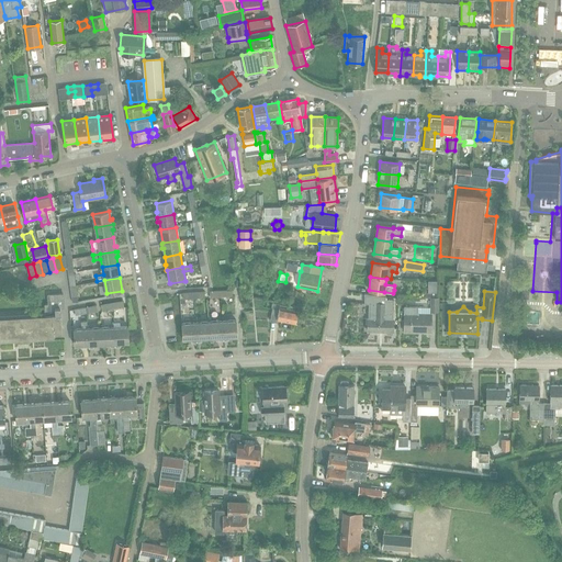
[(54,332),(62,330),(60,314),(60,307),(64,307),(64,294),(48,295),(48,304),(45,304),(45,315),(0,317),(0,340),(54,337),(54,332)]
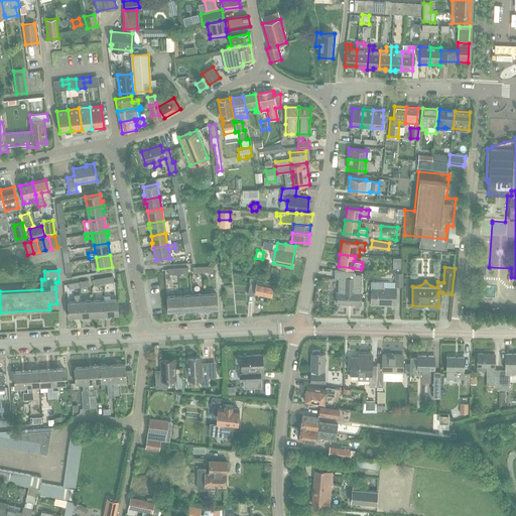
[(360,275),(354,275),(354,272),(338,270),(335,270),(335,279),(339,279),(338,292),(338,302),(352,302),(352,304),(361,304),(361,293),(360,275)]
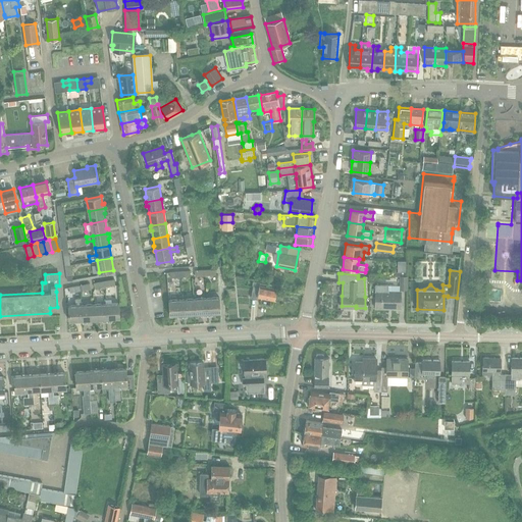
[(257,297),(273,300),(275,288),(268,286),(268,283),(253,281),(252,285),(253,285),(250,298),(256,299),(257,297)]
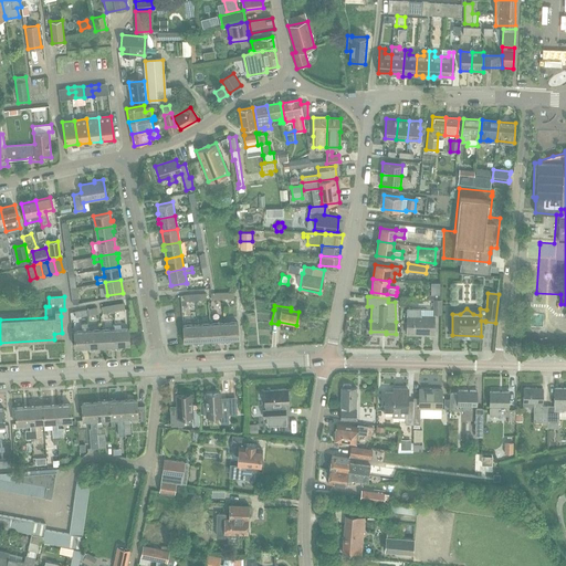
[(435,316),(421,316),(421,310),(407,308),(407,334),(435,335),(435,316)]
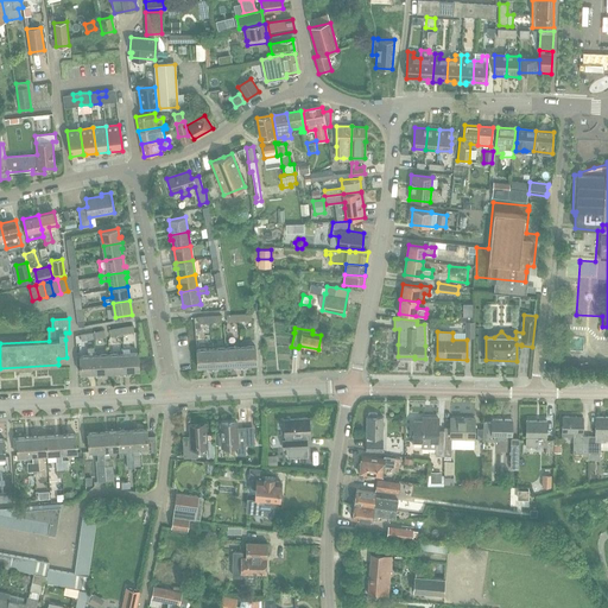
[(240,347),(241,366),(247,366),(247,365),(255,363),(254,346),(240,347)]
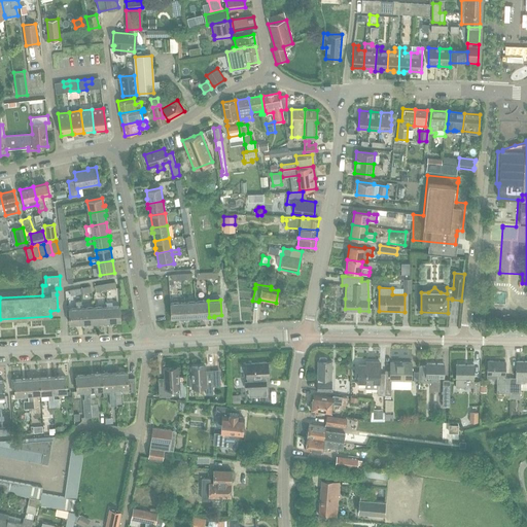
[(208,301),(196,302),(197,317),(204,316),(204,318),(209,317),(208,301)]
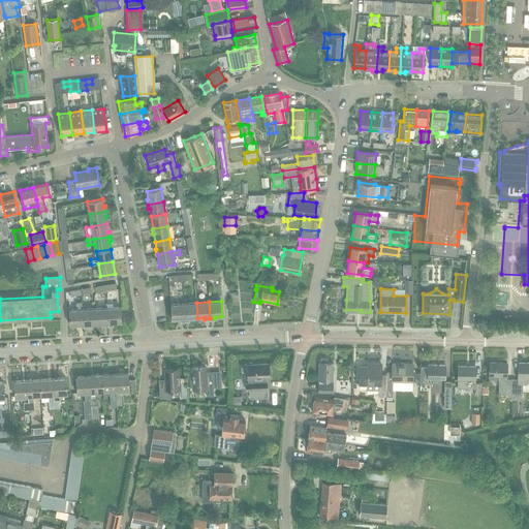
[(83,324),(83,309),(82,303),(76,303),(76,309),(69,310),(70,324),(83,324)]
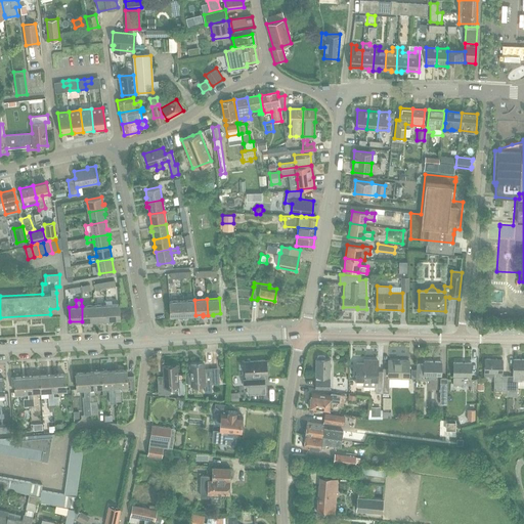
[(194,300),(182,301),(183,315),(183,317),(188,317),(188,315),(195,315),(194,300)]
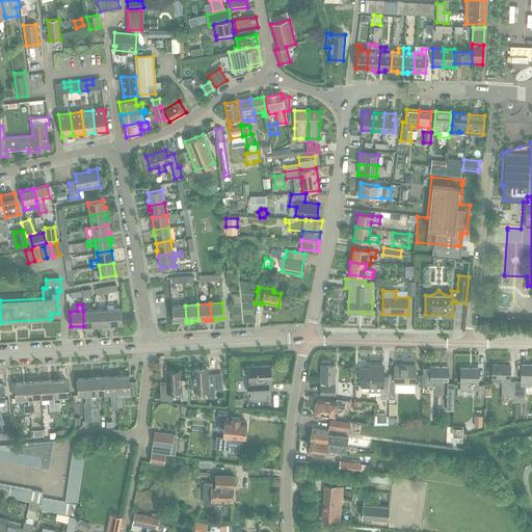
[(173,321),(181,321),(181,322),(186,322),(186,320),(185,306),(171,306),(173,321)]
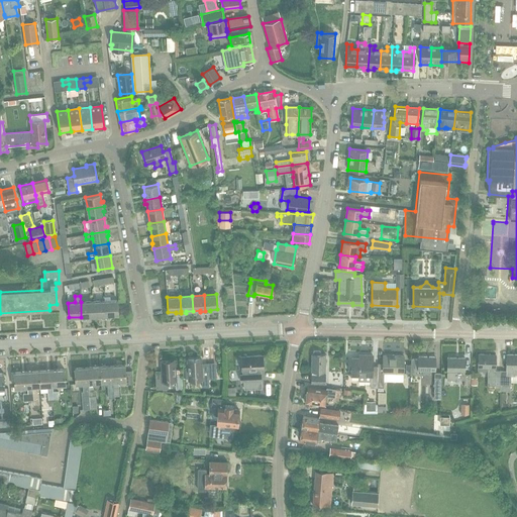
[(105,301),(106,315),(119,315),(118,300),(105,301)]
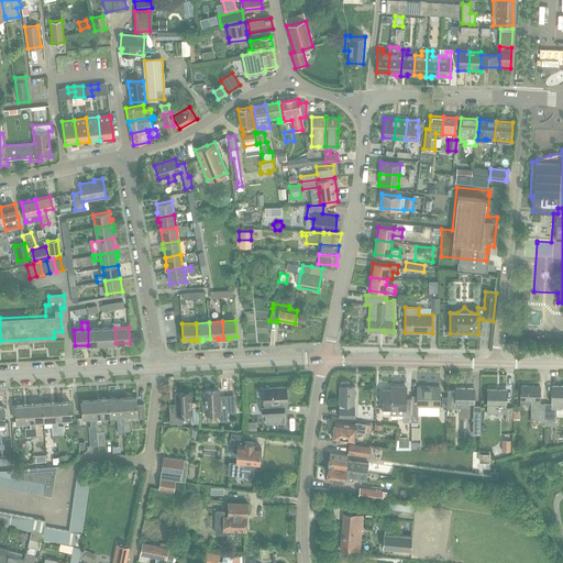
[(88,345),(101,344),(101,328),(88,329),(88,345)]
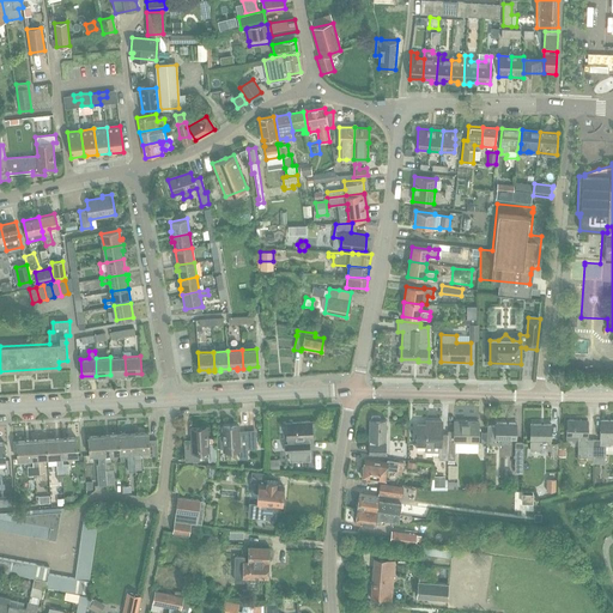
[(110,375),(126,374),(125,357),(110,357),(110,375)]
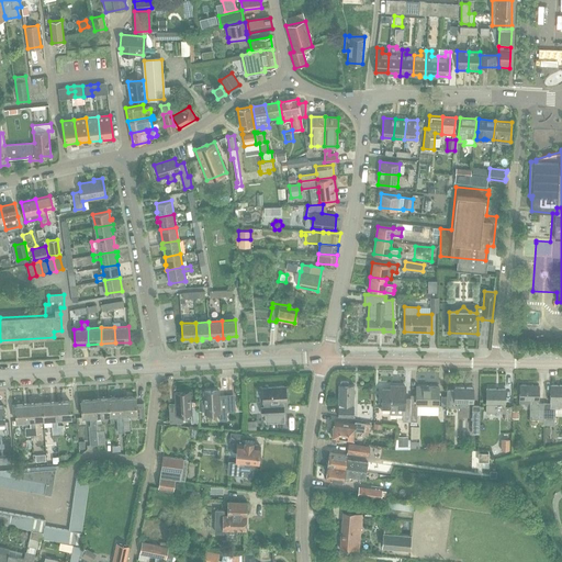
[(236,402),(245,402),(244,384),(229,384),(231,395),(235,395),(236,402)]
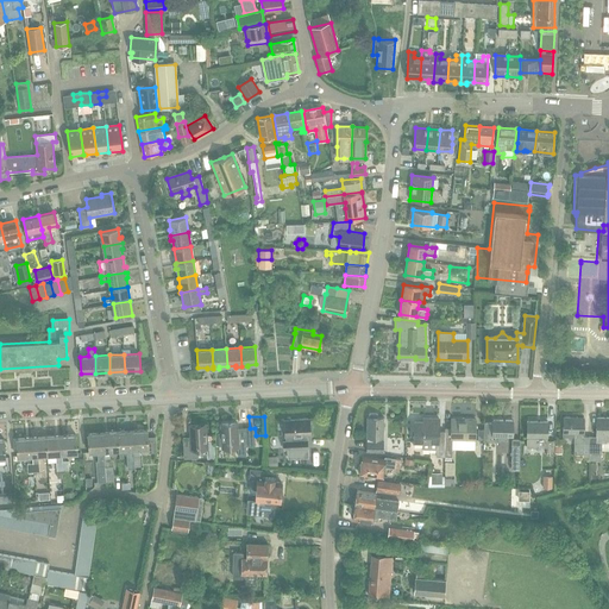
[(383,438),(383,419),(368,418),(366,438),(383,438)]
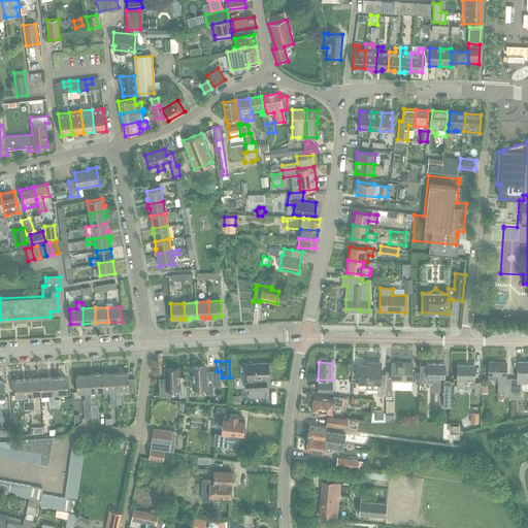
[(509,394),(510,378),(505,378),(505,362),(488,362),(488,378),(497,378),(497,394),(509,394)]
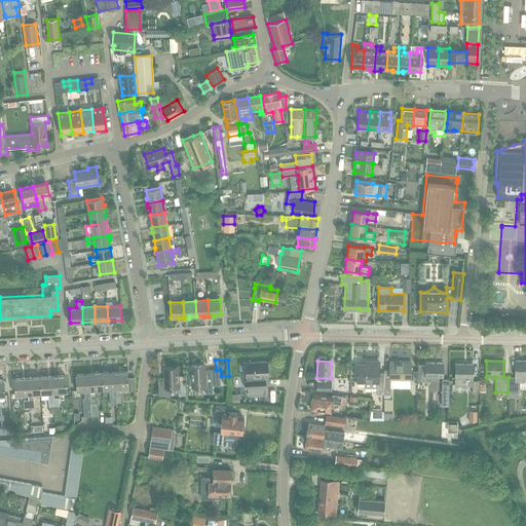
[(519,398),(519,392),(519,381),(525,381),(525,361),(515,361),(515,377),(509,377),(508,392),(509,392),(509,398),(519,398)]
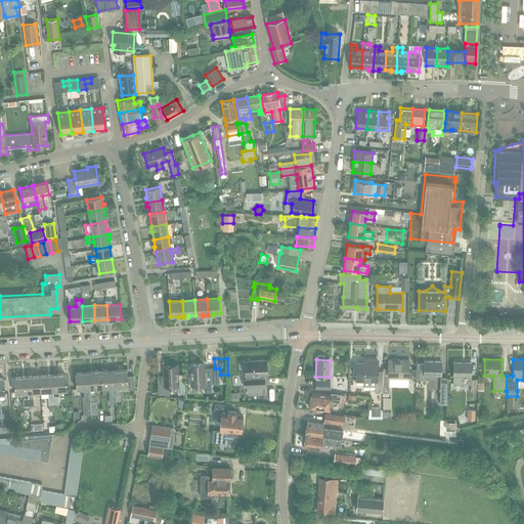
[(263,394),(262,386),(264,385),(263,375),(266,375),(265,360),(245,361),(246,380),(244,380),(245,387),(248,386),(248,394),(263,394)]
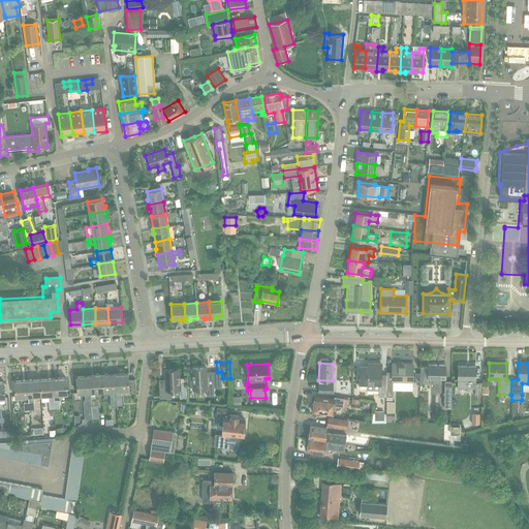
[(392,397),(393,391),(393,382),(412,382),(413,365),(392,365),(391,376),(385,376),(385,396),(392,397)]
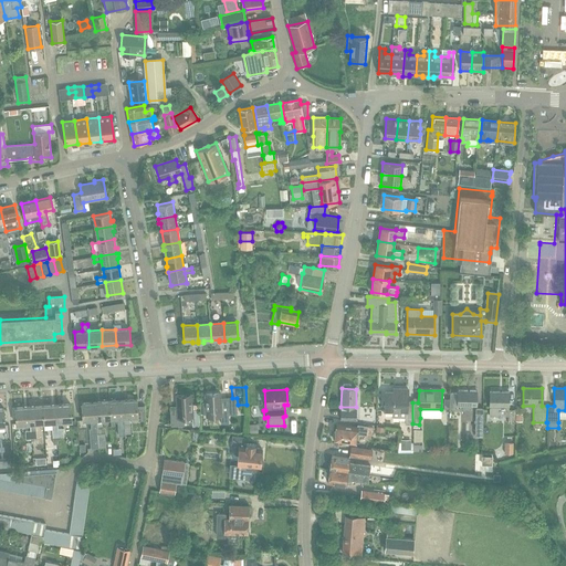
[(472,406),(477,407),(477,391),(458,390),(458,392),(450,392),(449,410),(472,411),(472,406)]
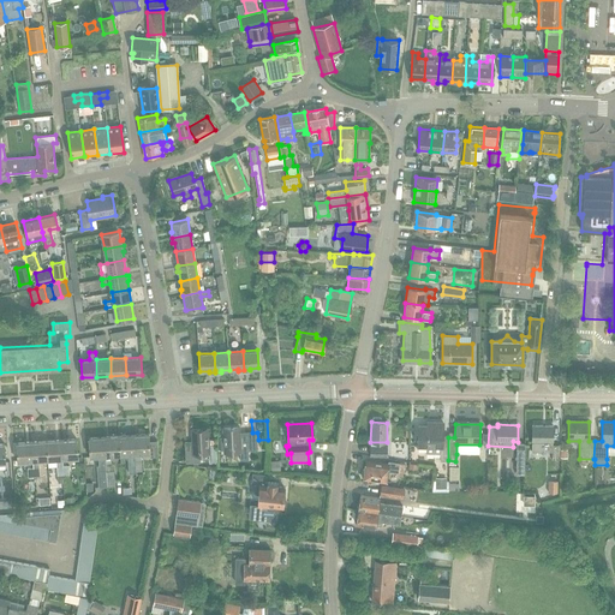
[(553,445),(553,425),(532,425),(532,452),(543,452),(551,452),(551,460),(559,460),(560,445),(553,445)]
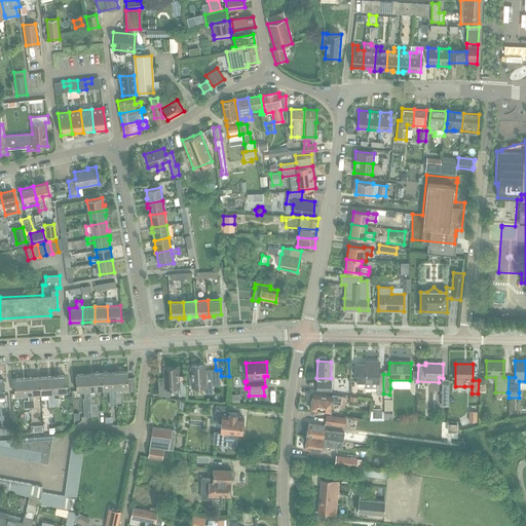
[(191,387),(204,386),(205,393),(213,393),(212,377),(211,371),(204,371),(204,365),(190,366),(191,387)]
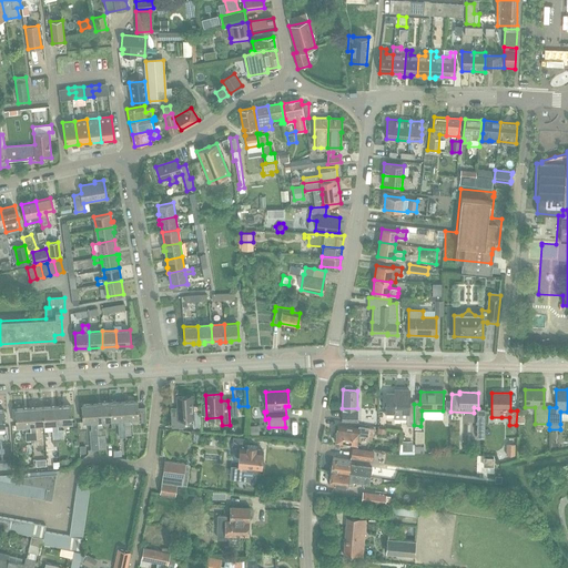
[(414,425),(414,404),(409,403),(409,395),(385,394),(385,413),(394,413),(394,418),(406,418),(406,425),(414,425)]
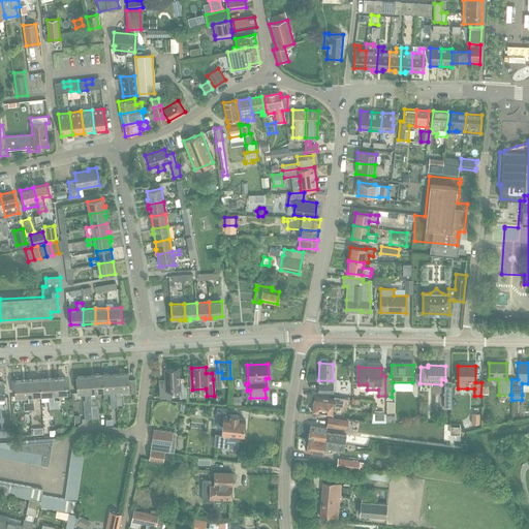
[(164,382),(158,382),(159,398),(173,398),(172,391),(180,390),(180,385),(179,376),(179,369),(164,370),(164,382)]
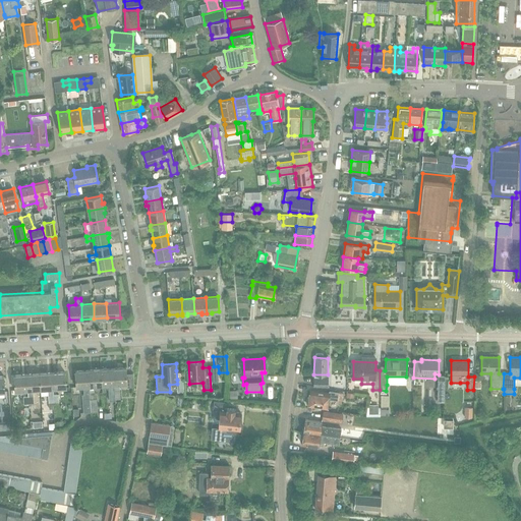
[(120,390),(120,384),(127,384),(127,387),(134,387),(133,373),(127,373),(126,367),(113,368),(114,385),(116,400),(120,399),(120,398),(120,390)]
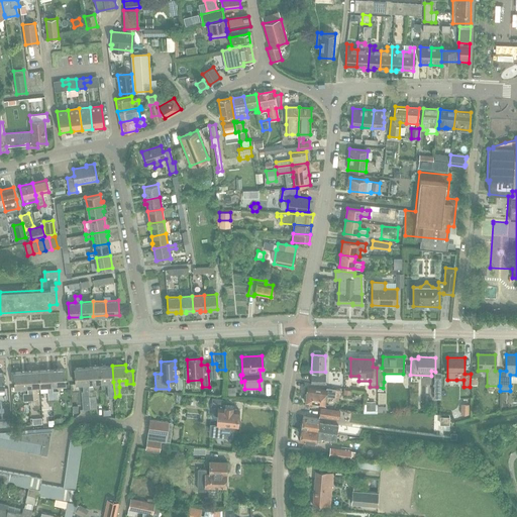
[(114,397),(115,397),(113,382),(112,366),(100,367),(101,382),(108,382),(109,395),(114,395),(114,397)]
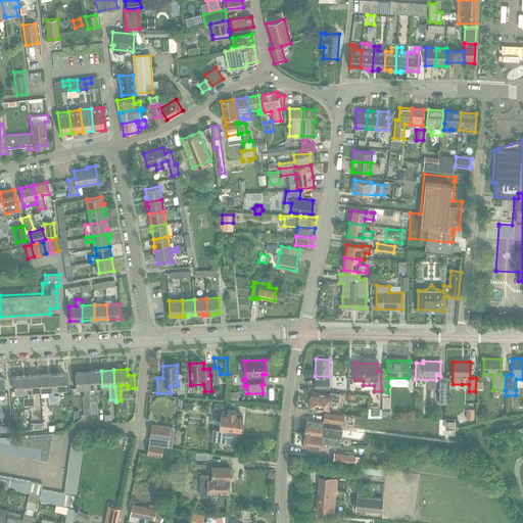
[(94,387),(102,386),(101,371),(88,372),(89,387),(90,393),(90,401),(91,414),(98,413),(97,400),(96,400),(95,393),(94,387)]
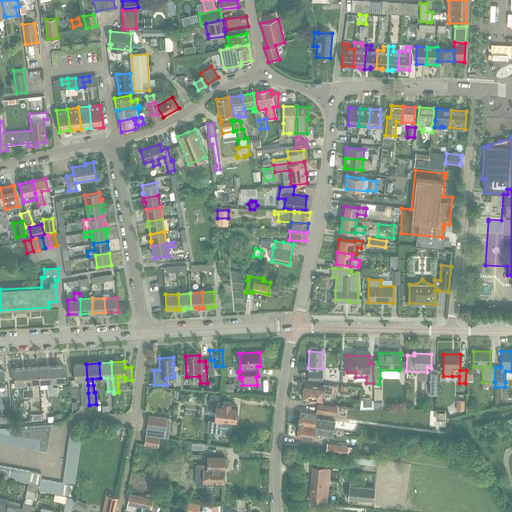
[(75,380),(87,379),(86,364),(74,365),(75,380)]
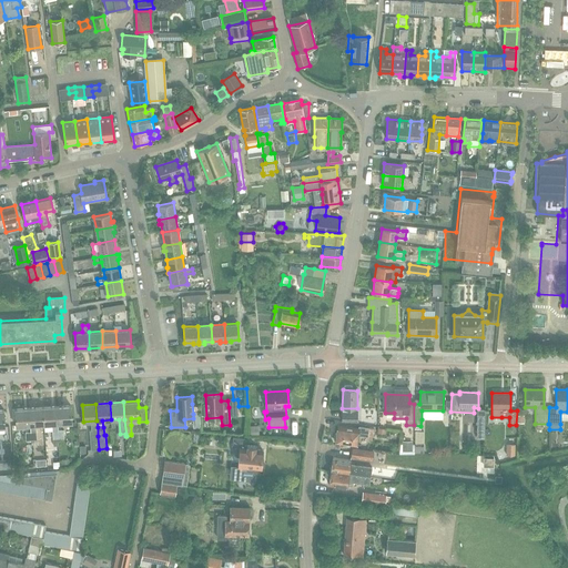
[(57,406),(58,424),(72,423),(71,405),(57,406)]
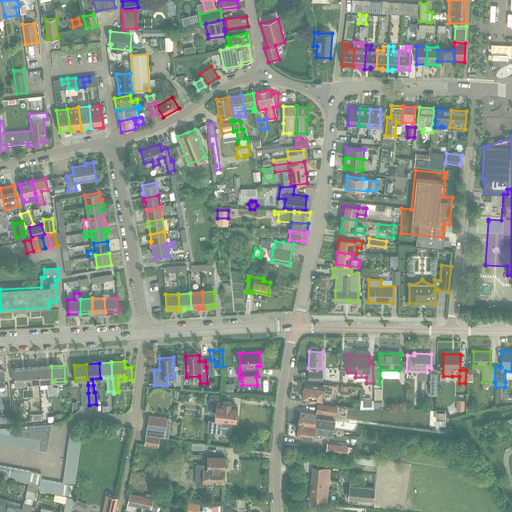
[(53,388),(52,382),(51,366),(39,367),(40,383),(48,382),(48,388),(49,395),(53,395),(53,388)]
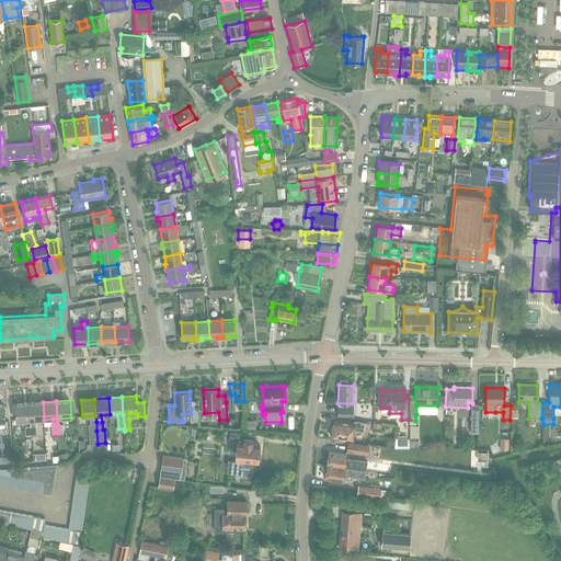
[(35,420),(44,420),(43,402),(29,403),(31,420),(31,435),(36,434),(36,426),(35,420)]
